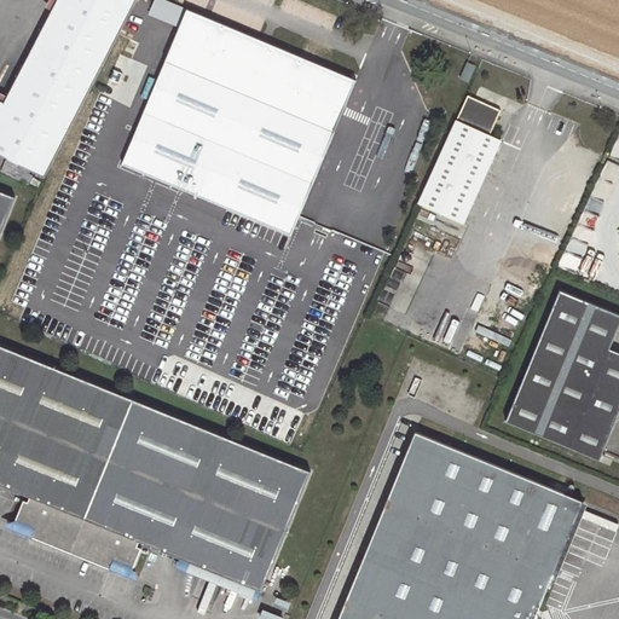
[(0,154),(45,177),(136,0),(58,0),(5,104),(0,100),(0,154)]
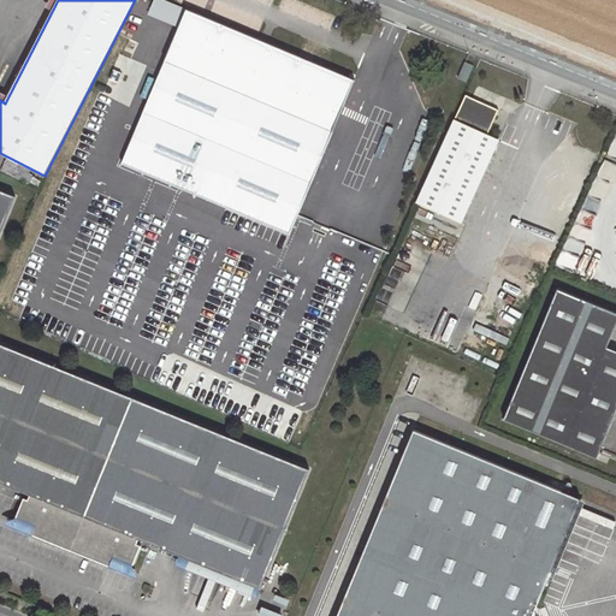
[(313,63),(297,57),(187,10),(122,164),(290,235),(354,81),(313,63)]
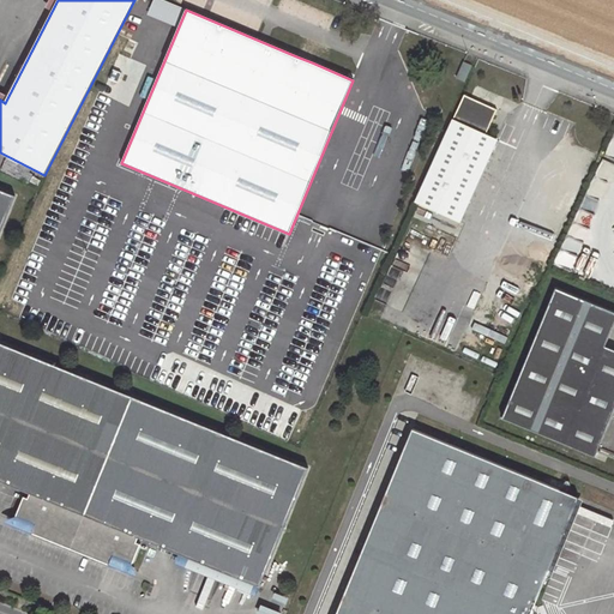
[(298,53),(296,56),(312,62),(312,61),(313,59),(313,55),(318,54),(315,50),(313,48),(308,47),(304,48),(299,52),(298,53)]
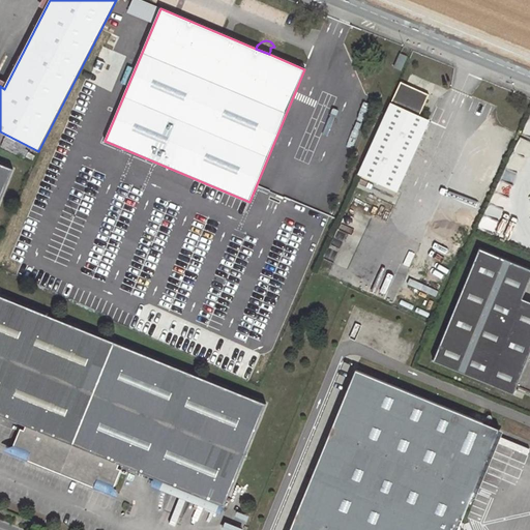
[(407,57),(400,54),(394,67),(401,70),(407,57)]
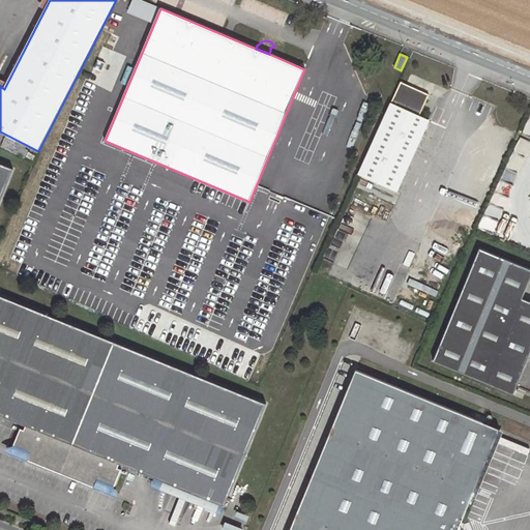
[(429,95),(401,82),(359,174),(398,192),(430,121),(419,116),(429,95)]
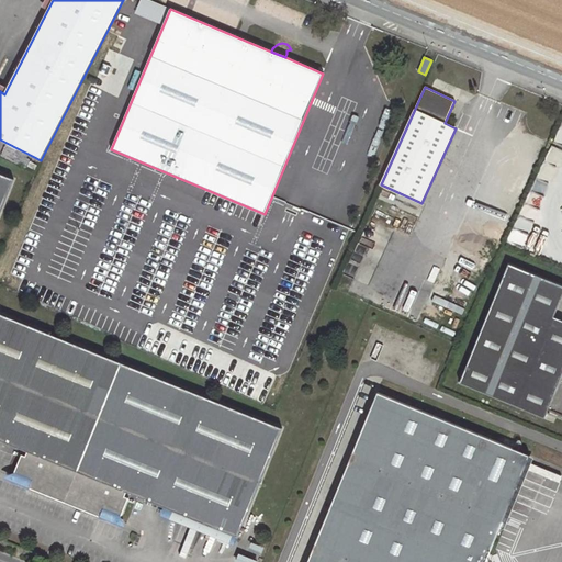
[(0,212),(13,179),(0,172),(0,212)]
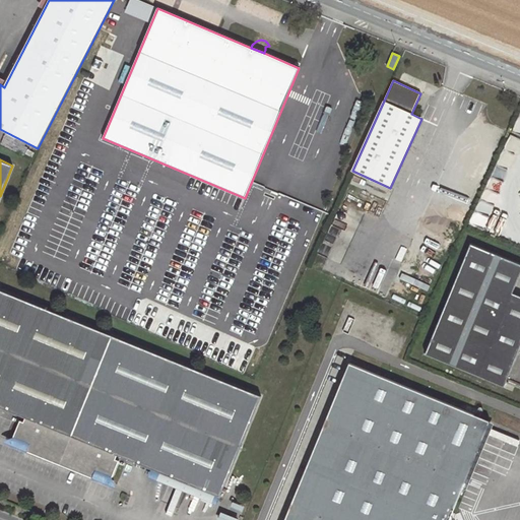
[(519,295),(513,291),(519,274),(519,263),(471,244),(427,353),(505,386),(508,380),(519,384),(519,295)]
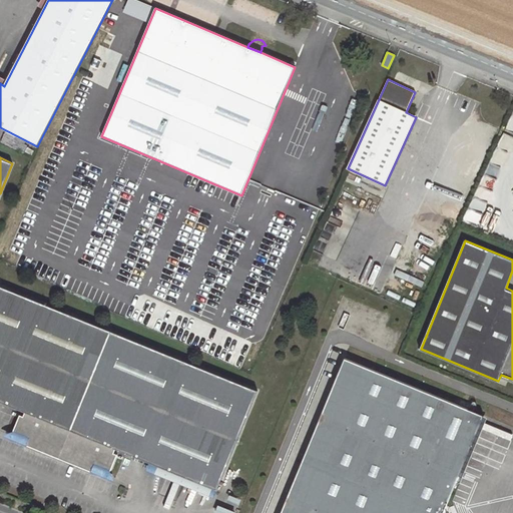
[(0,403),(24,413),(22,417),(19,415),(12,432),(28,439),(27,443),(26,446),(91,472),(92,469),(94,465),(110,471),(116,454),(113,453),(115,449),(216,489),(257,390),(0,287),(0,403)]
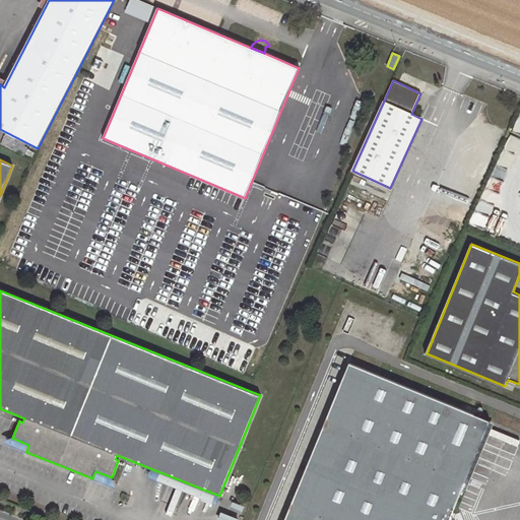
[(449,519),(450,517),(490,421),(349,363),(283,519),(449,519)]
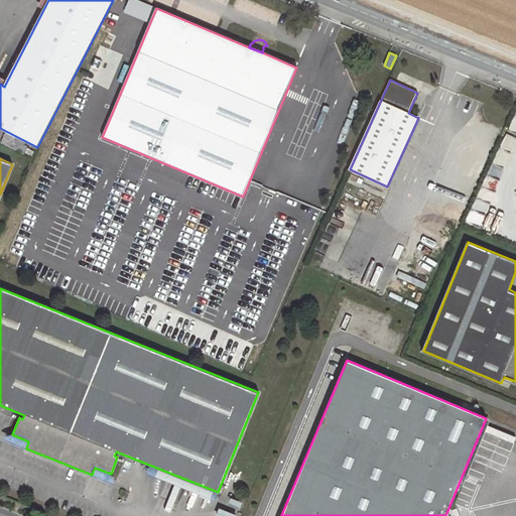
[(28,441),(12,434),(11,438),(27,445),(28,441)]
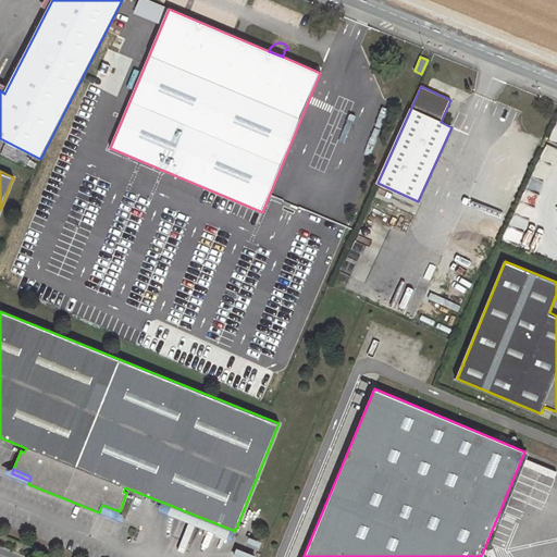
[(120,511),(102,505),(100,509),(118,516),(120,511)]
